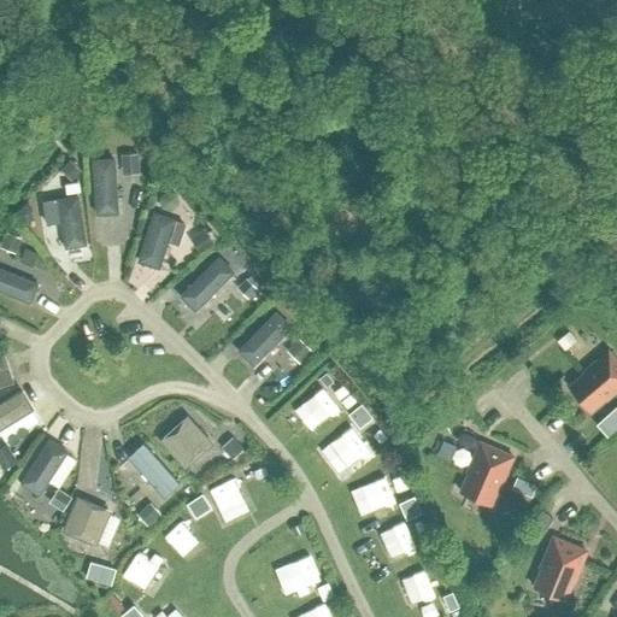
[(135,153),(121,153),(121,171),(136,170),(135,153)]
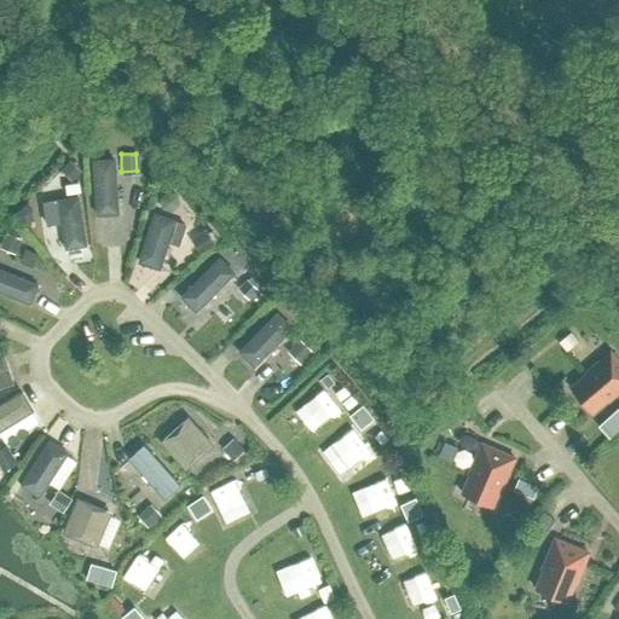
[(71,160),(62,169),(73,181),(82,172),(71,160)]
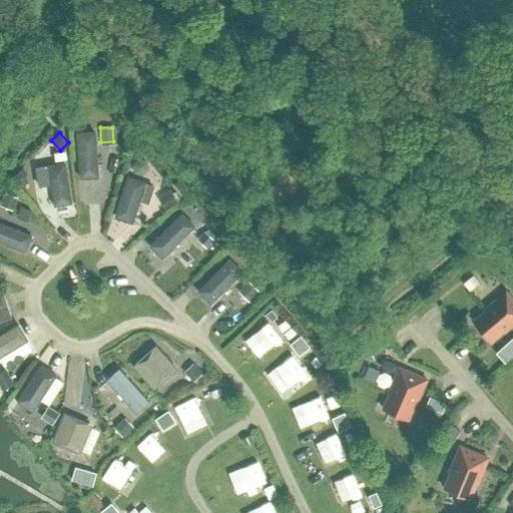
[(94,132),(76,133),(78,178),(97,177),(94,132)]
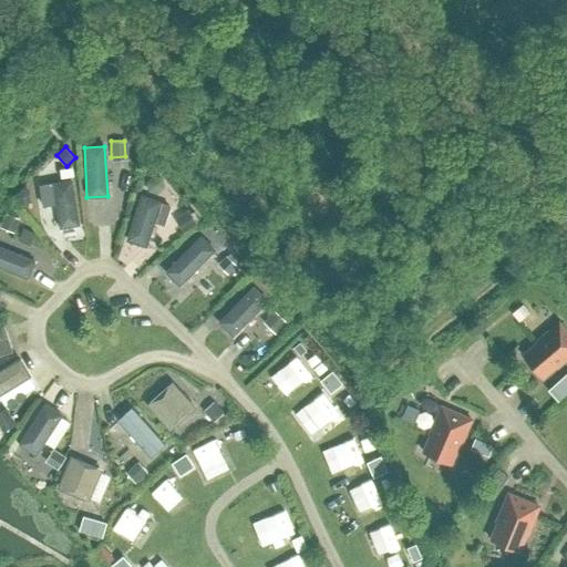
[(162,177),(153,174),(145,181),(147,191),(156,194),(164,187),(162,177)]
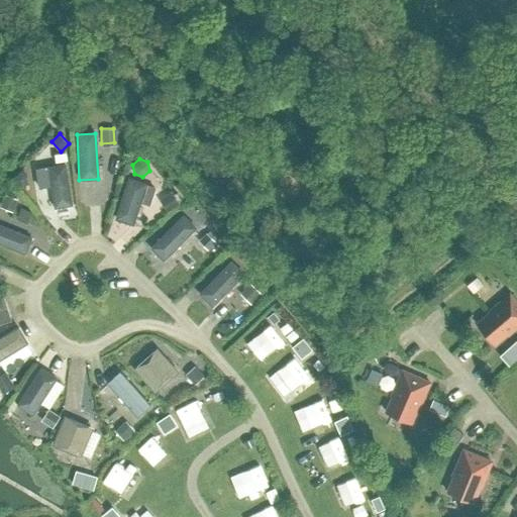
[(68,164),(49,167),(56,208),(74,205),(68,164)]
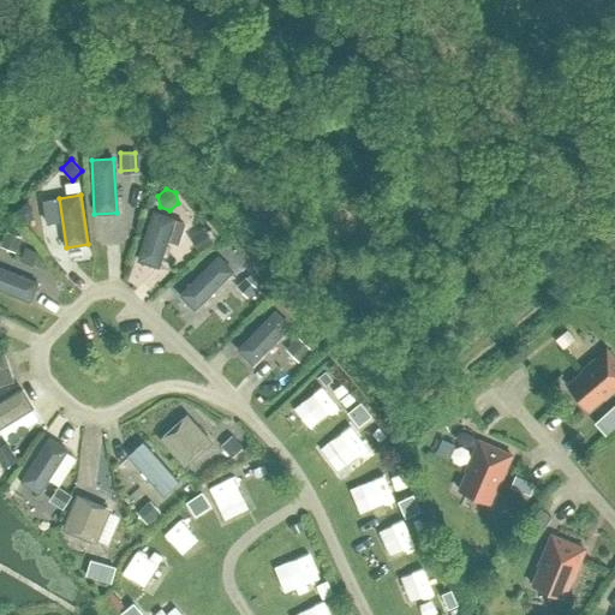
[(151,212),(136,262),(157,269),(173,219),(151,212)]
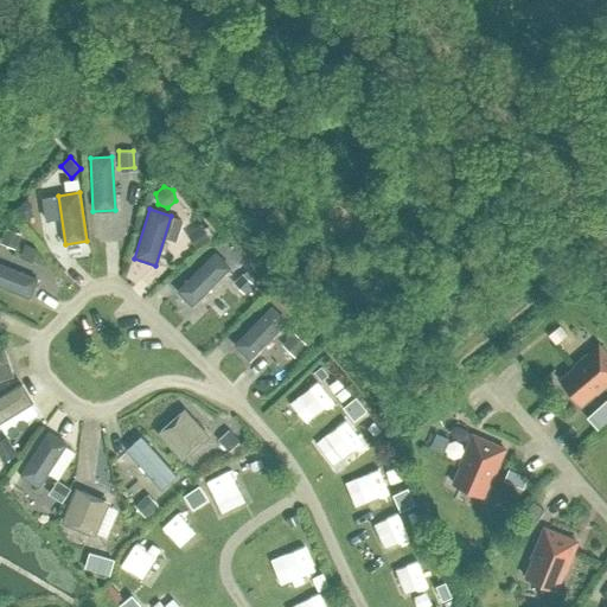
[(199,224),(186,234),(197,248),(210,240),(199,224)]
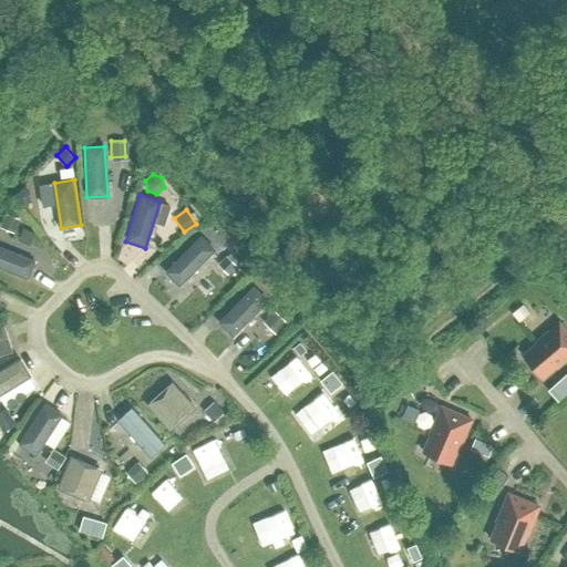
[(7,214),(1,226),(16,233),(20,219),(7,214)]
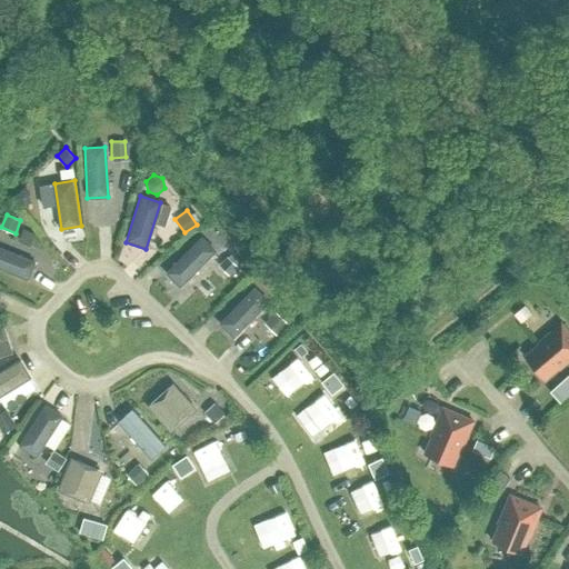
[(200,237),(165,273),(179,288),(216,251),(200,237)]
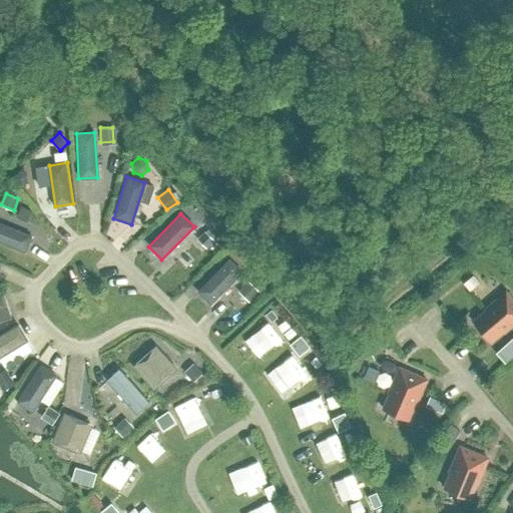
[(0,222),(0,240),(27,252),(33,236),(0,222)]
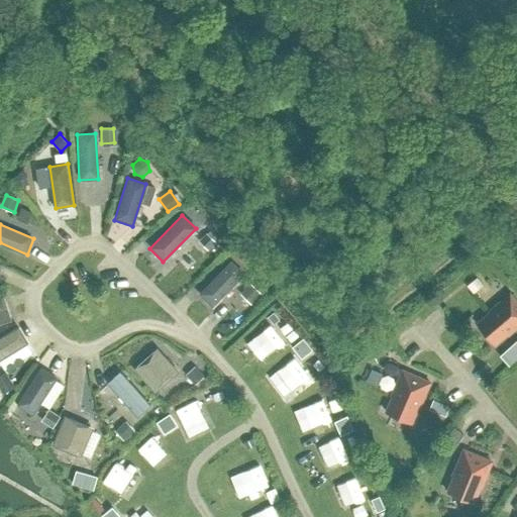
[(205,233),(198,241),(207,249),(214,241),(205,233)]
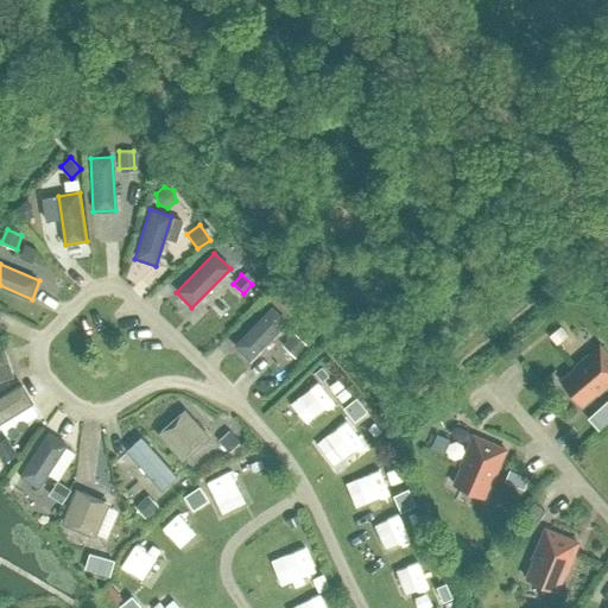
[(271,308),(233,346),(248,361),(286,323),(271,308)]
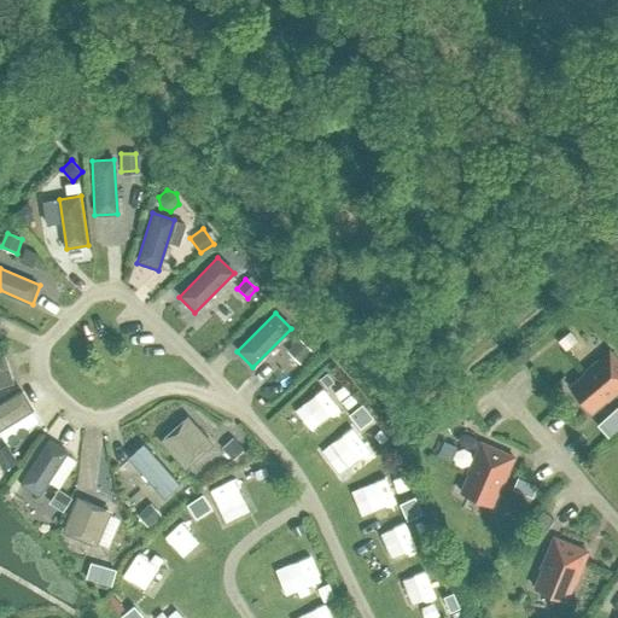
[(577,339),(569,331),(557,340),(565,350),(577,339)]
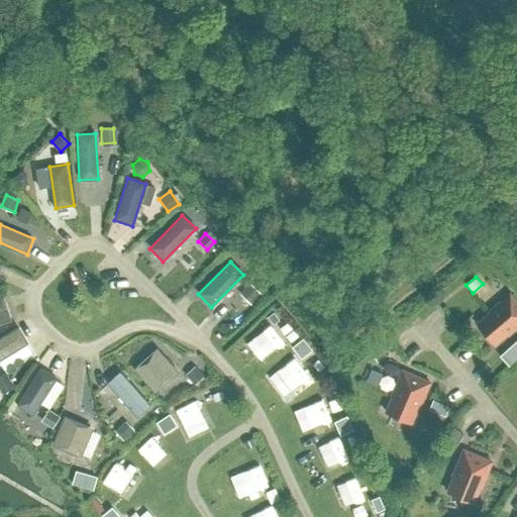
[(249,284),(239,294),(249,304),(260,294),(249,284)]
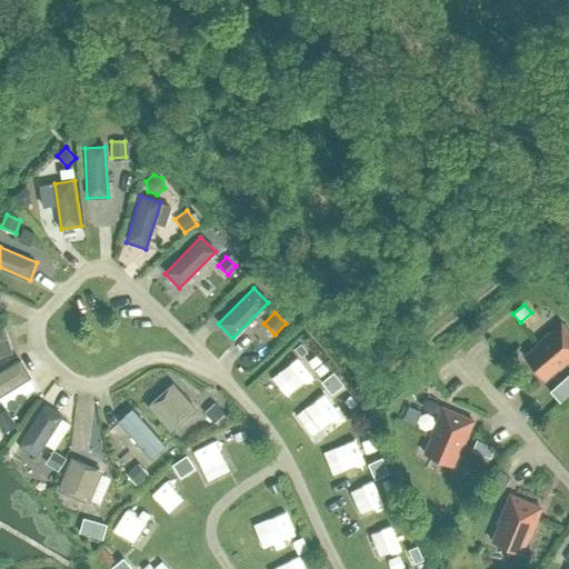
[(568,331),(561,322),(523,356),(545,380),(568,359),(568,331)]
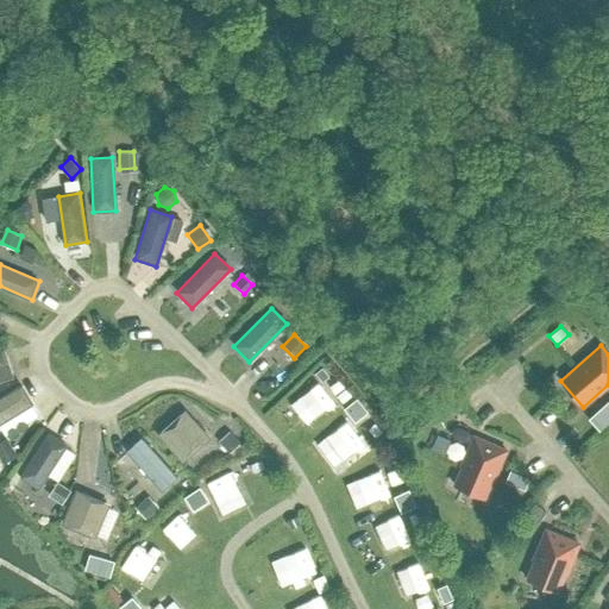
[(0,381),(13,377),(4,349),(0,350),(0,381)]
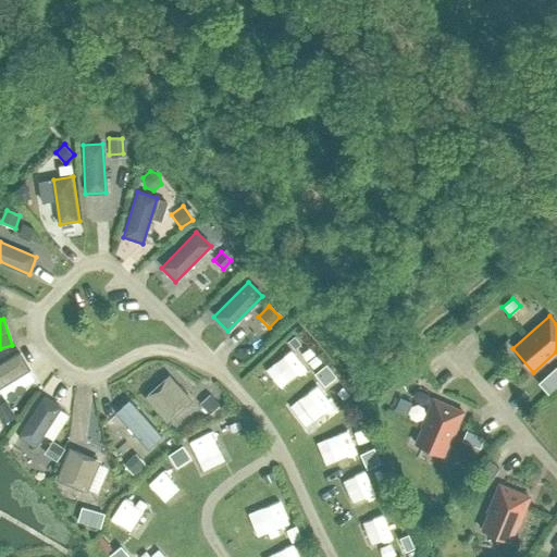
[(22,353),(0,364),(0,387),(32,369),(22,353)]
